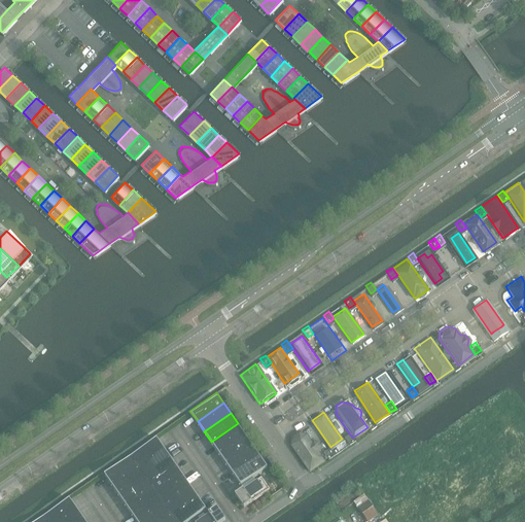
[(375,423),(370,415),(364,419),(370,427),(375,423)]
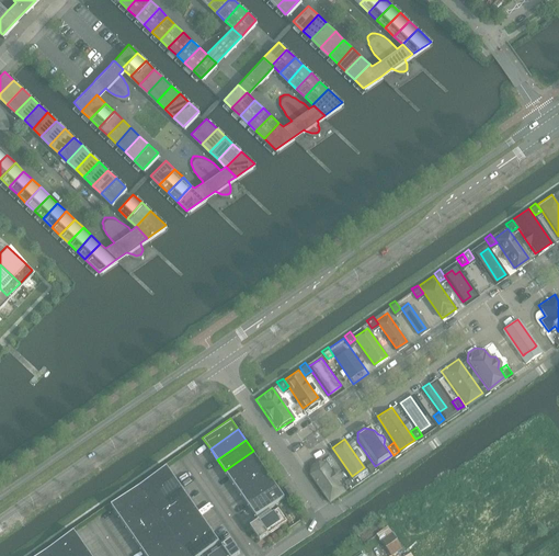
[(231,480),(260,461),(253,451),(225,471),(231,480)]
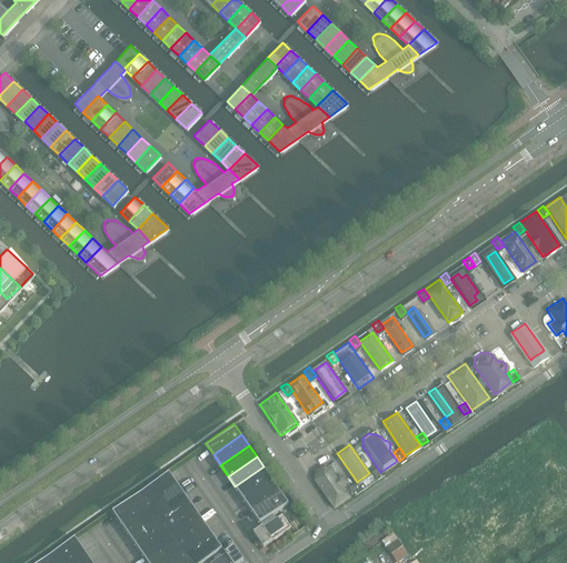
[(348,493),(329,465),(321,464),(312,470),(311,478),(330,505),(348,493)]
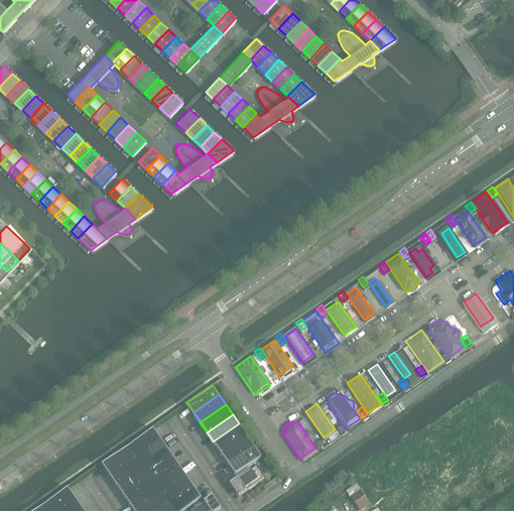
[(344,429),(339,422),(334,426),(339,433),(344,429)]
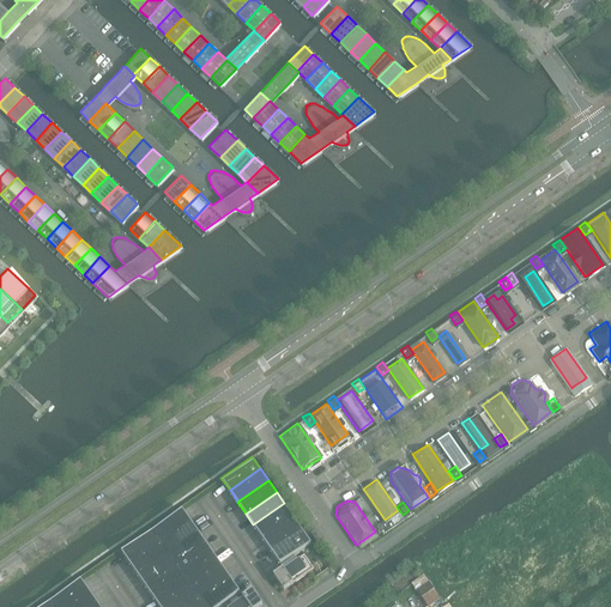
[(261,536),(292,515),(284,503),(253,524),(261,536)]
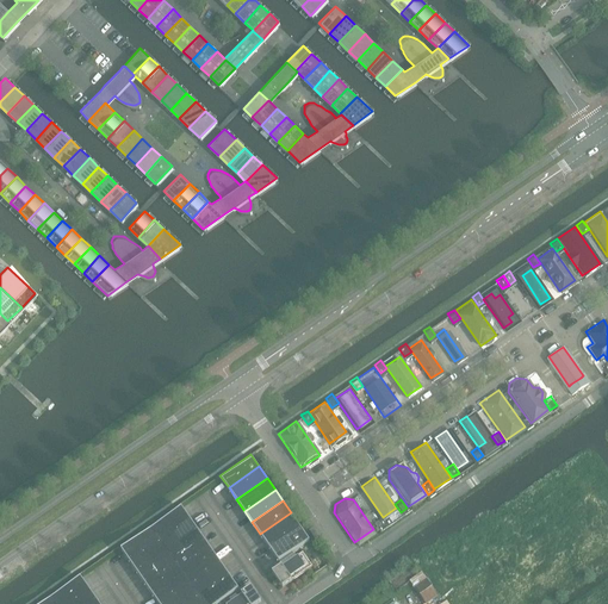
[(157,536),(188,516),(180,503),(149,524),(157,536)]
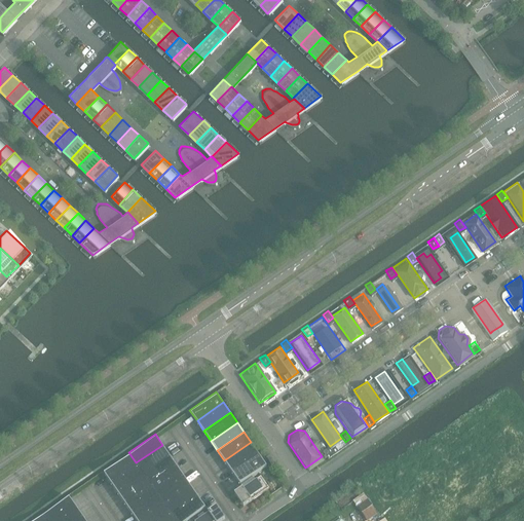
[(231,470),(257,451),(251,442),(224,460),(231,470)]
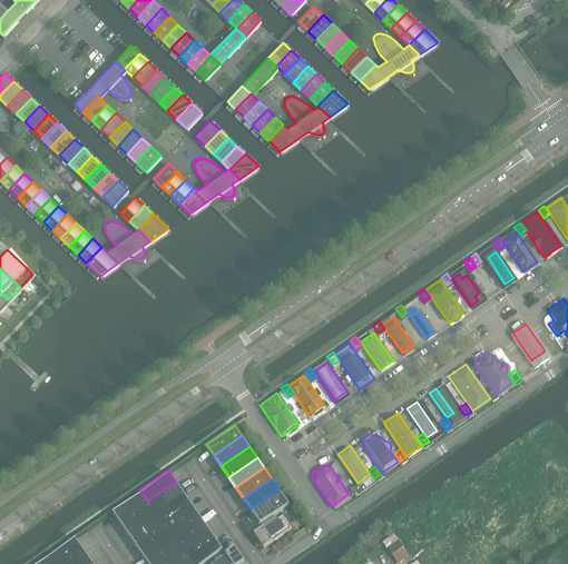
[(360,488),(354,481),(349,485),(354,493),(360,488)]
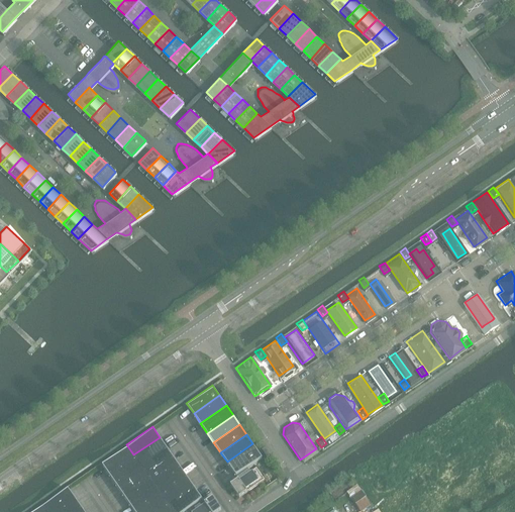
[(140,465),(167,446),(160,437),(133,454),(140,465)]
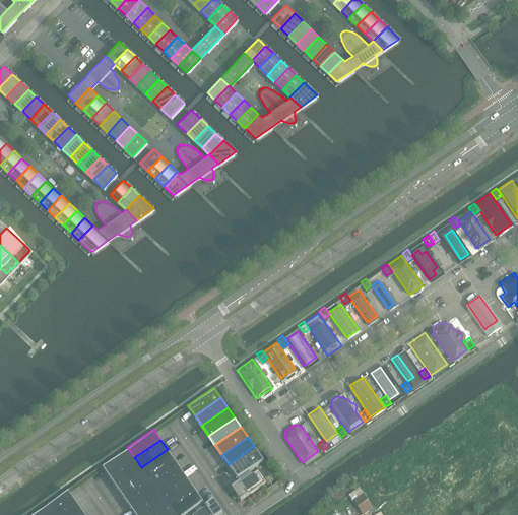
[(271,451),(266,445),(262,448),(262,449),(263,451),(264,451),(266,454),(267,454),(268,454),(270,452),(271,451)]
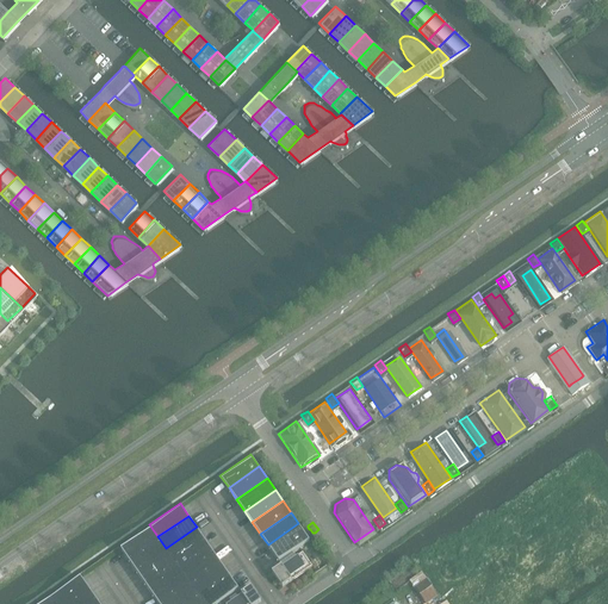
[(277,558),(308,536),(298,523),(268,545),(277,558)]
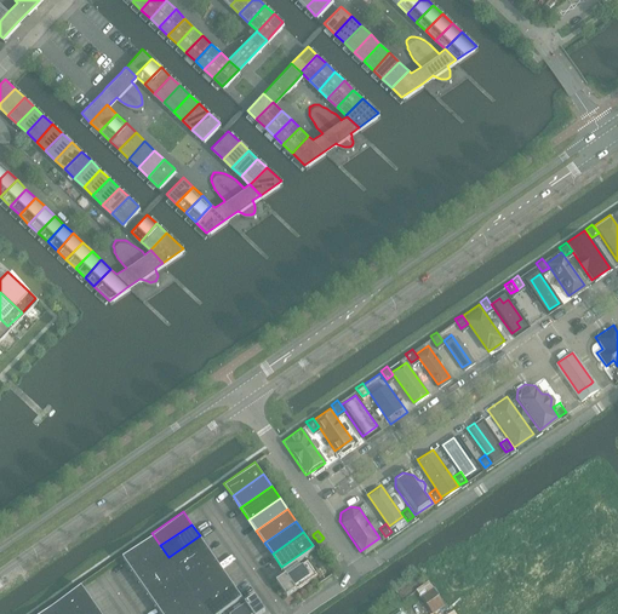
[(130,567),(160,545),(152,533),(121,555),(130,567)]
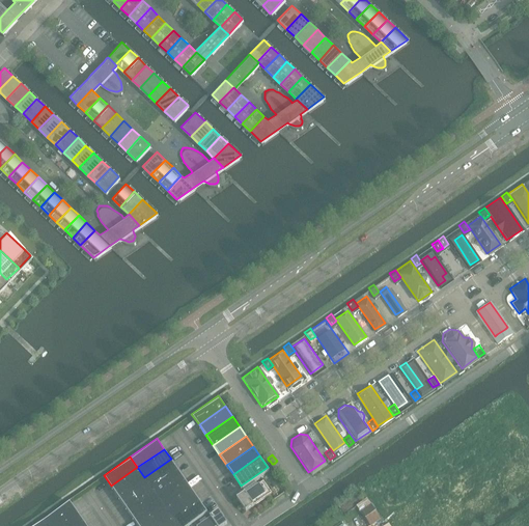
[(151,488),(177,469),(171,459),(144,477),(151,488)]
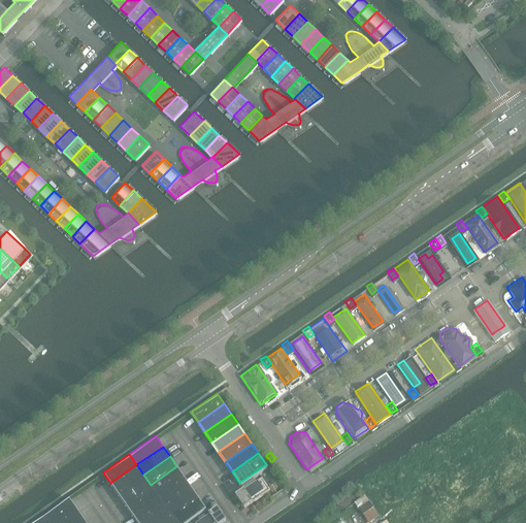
[(118,493),(143,475),(136,464),(110,483),(118,493)]
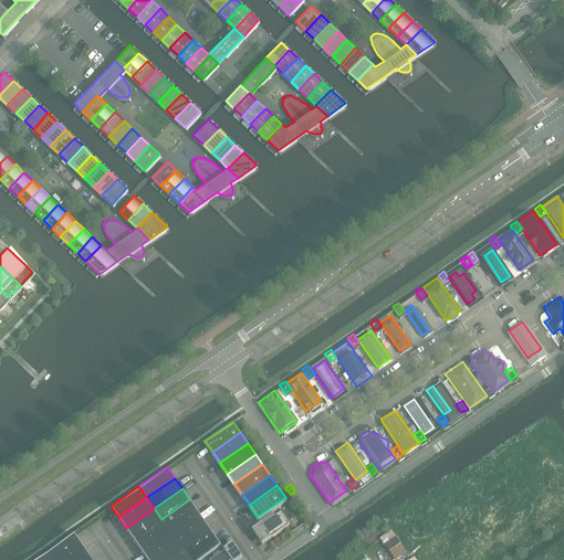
[(168,529),(197,509),(189,499),(162,519),(168,529)]
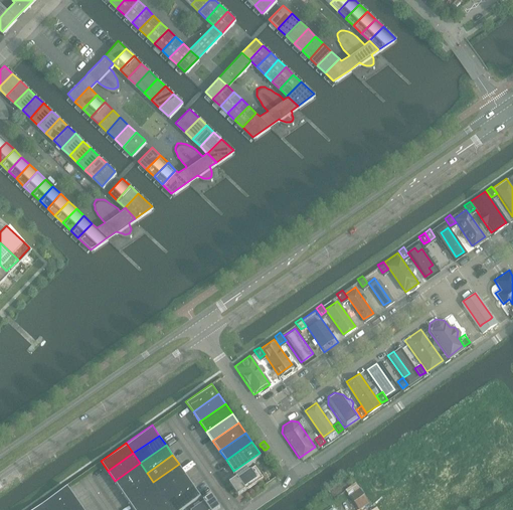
[(121,490),(147,473),(140,463),(115,481),(121,490)]
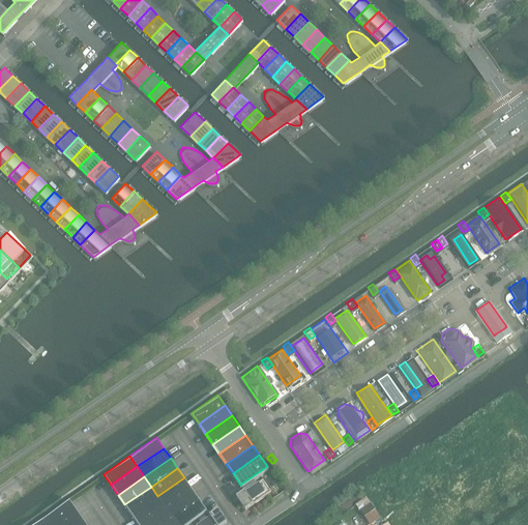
[(252,500),(269,488),(261,476),(243,489),(235,494),(239,500),(238,501),(239,501),(243,506),(252,501),(252,500)]
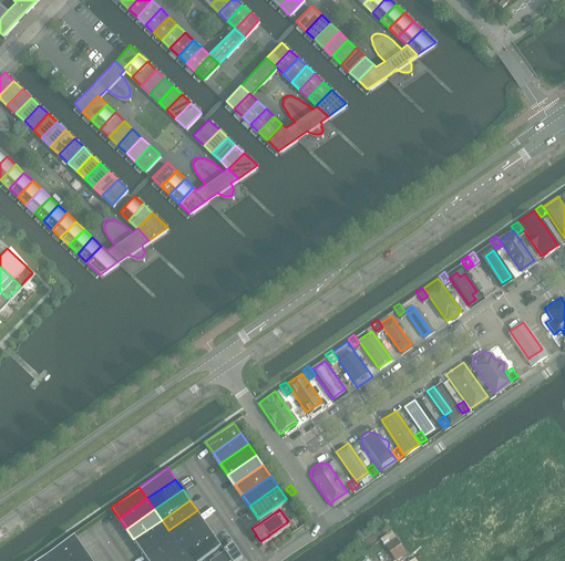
[(176,541),(204,521),(197,510),(168,530),(176,541)]
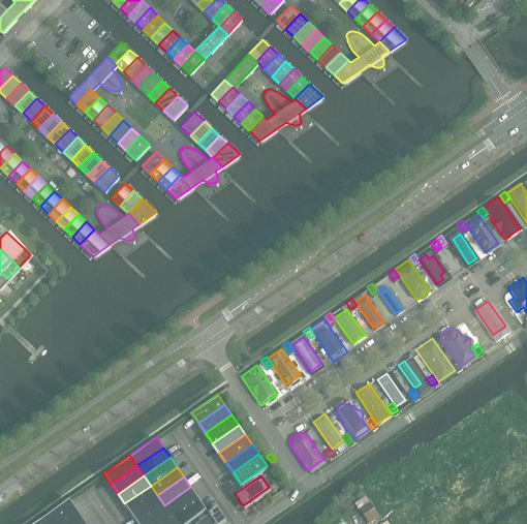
[(131,514),(157,495),(151,486),(124,503),(131,514)]
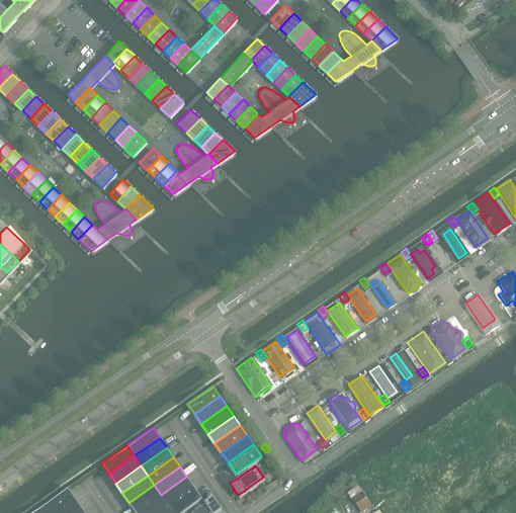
[(168,504),(193,487),(186,477),(161,495),(168,504)]
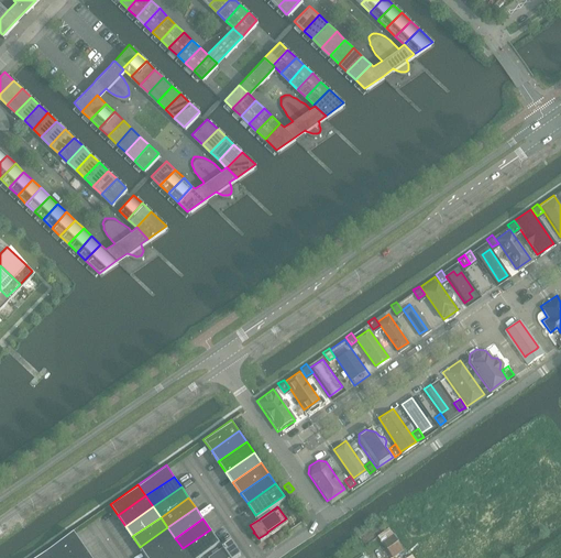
[(402,545),(387,524),(376,532),(391,554),(402,545)]
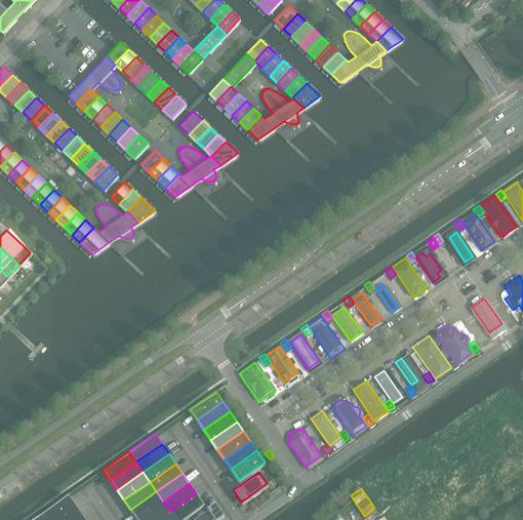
[(136,519),(163,502),(156,491),(130,510),(136,519)]
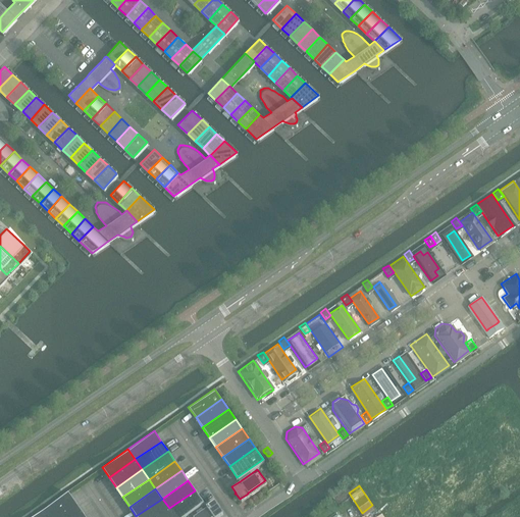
[(47,516),(51,516),(74,502),(67,490),(42,509),(47,516)]
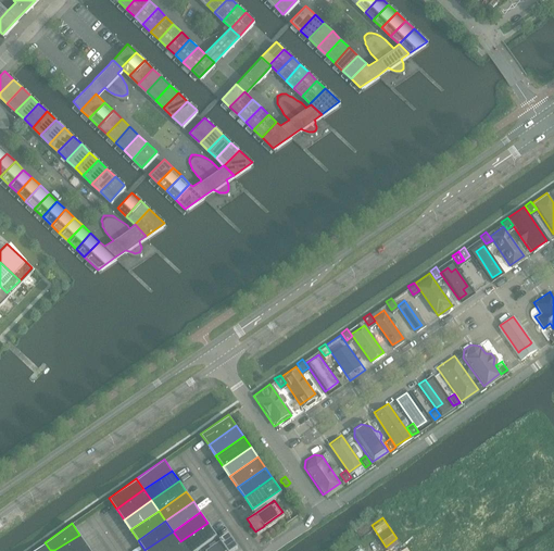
[(186,550),(190,550),(215,534),(208,523),(180,541),(186,550)]
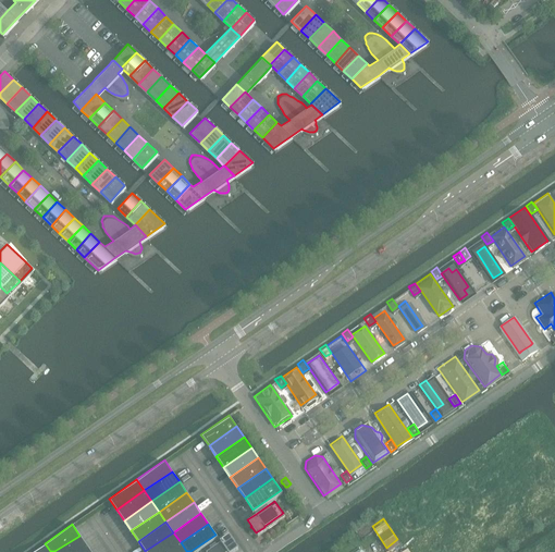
[(145,551),(167,551),(181,542),(173,532),(145,551)]
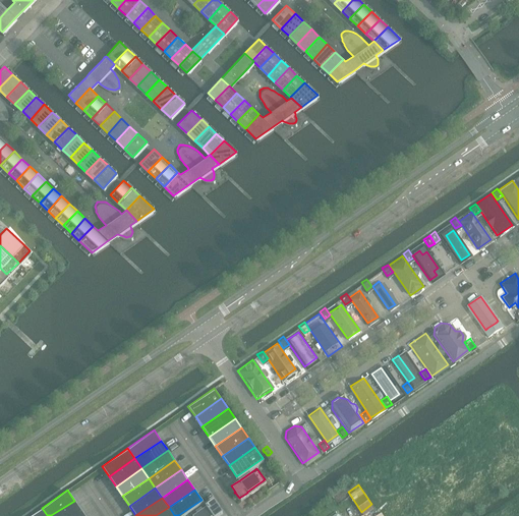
[(213,515),(221,511),(218,505),(218,504),(217,505),(213,498),(205,504),(187,515),(212,515),(213,515)]
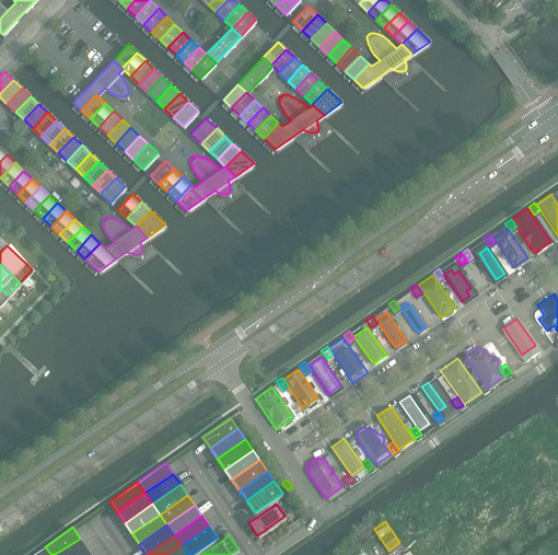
[(78,554),(88,548),(80,539),(55,554),(78,554)]
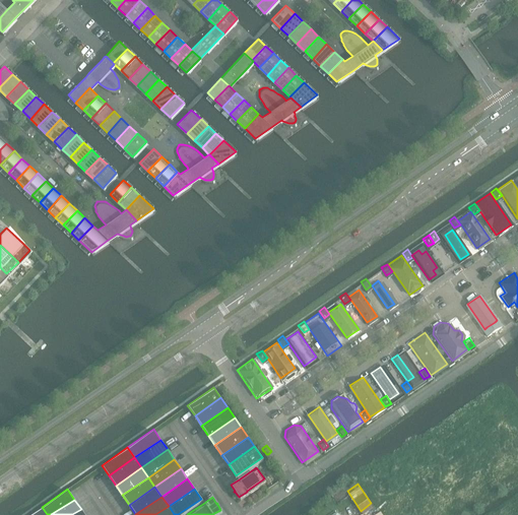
[(174,514),(169,506),(155,514),(174,514)]
